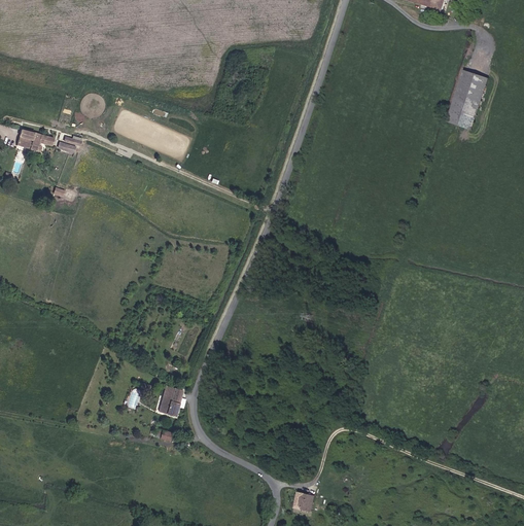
[(405,0),(446,12),(449,0),(405,0)]
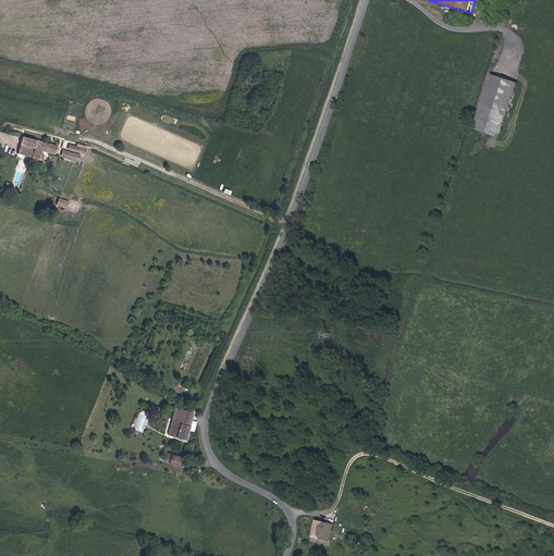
[(497,136),(514,81),(487,73),(470,128),(497,136)]
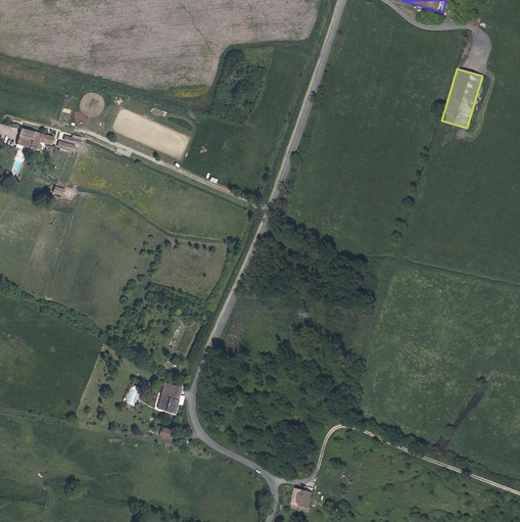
[(37,144),(39,140),(41,133),(21,128),(16,142),(38,148),(39,145),(37,144)]
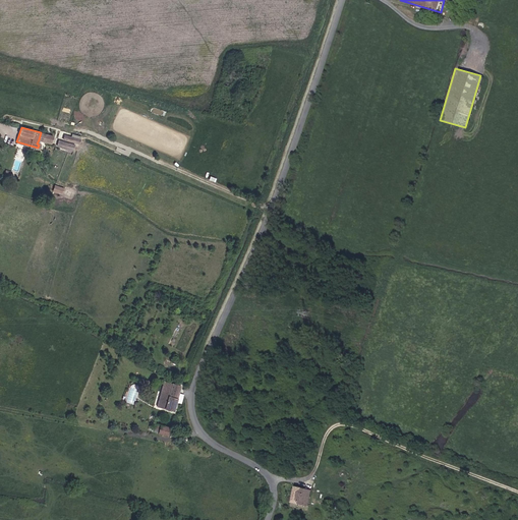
[(61,133),(60,138),(77,142),(78,134),(68,132),(68,134),(61,133)]
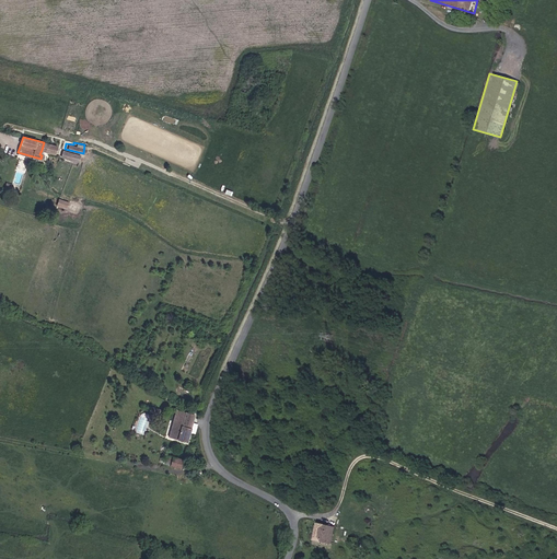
[(46,151),(54,153),(56,146),(48,143),(46,151)]
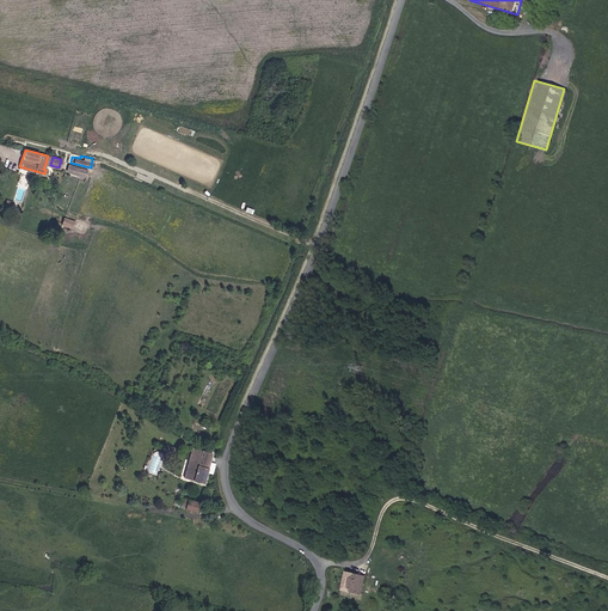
[(65,163),(63,171),(84,175),(85,166),(65,163)]
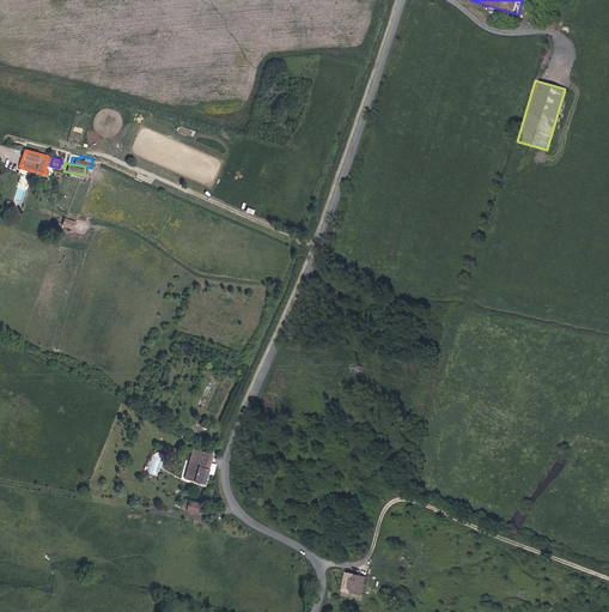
[(61,226),(69,229),(72,220),(67,219),(66,222),(62,222),(61,226)]
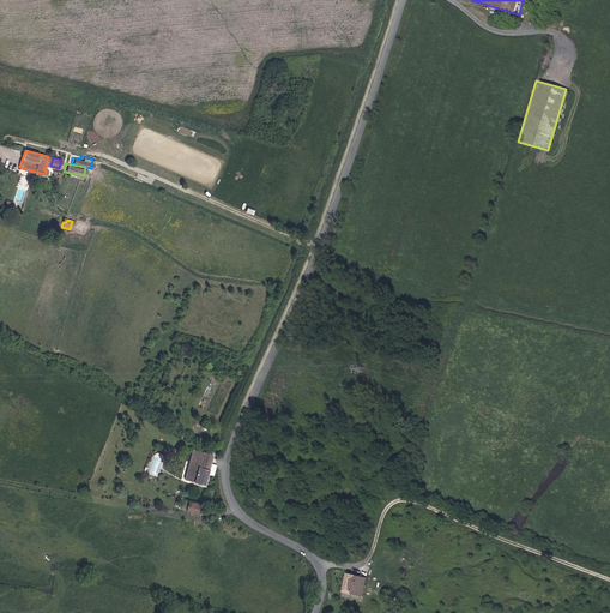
[(186,475),(204,481),(212,451),(199,448),(200,443),(194,440),(186,475)]
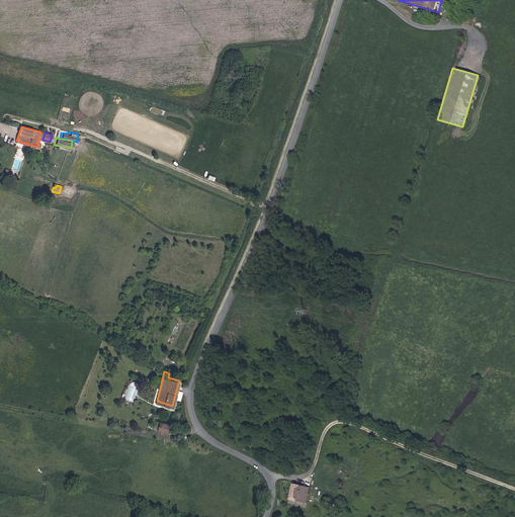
[(153,426),(166,430),(168,422),(155,418),(153,426)]
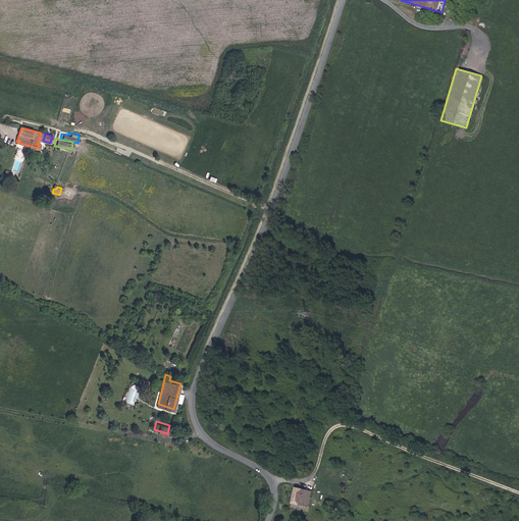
[(291,501),(308,505),(312,490),(295,485),(291,501)]
